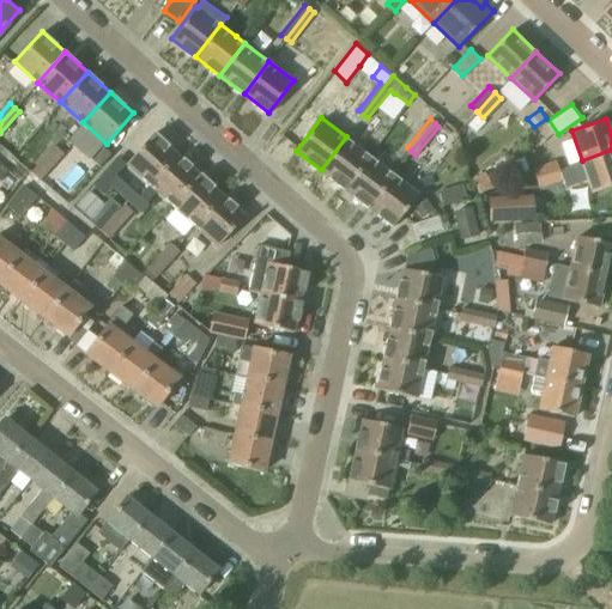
[(150,183),(177,152),(155,132),(127,163),(150,183)]
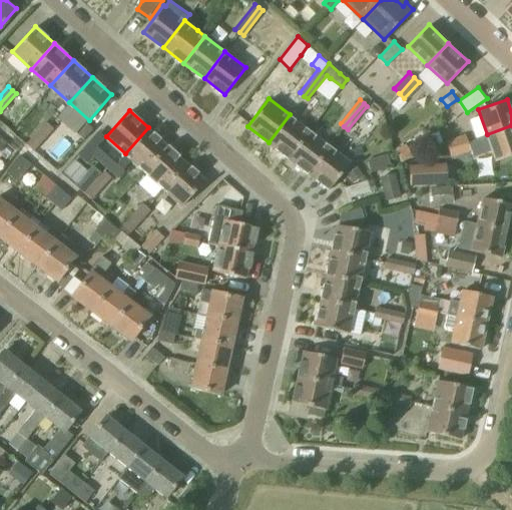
[(52,121),(31,146),(35,149),(45,137),(56,125),(63,118),(58,114),(52,121)]
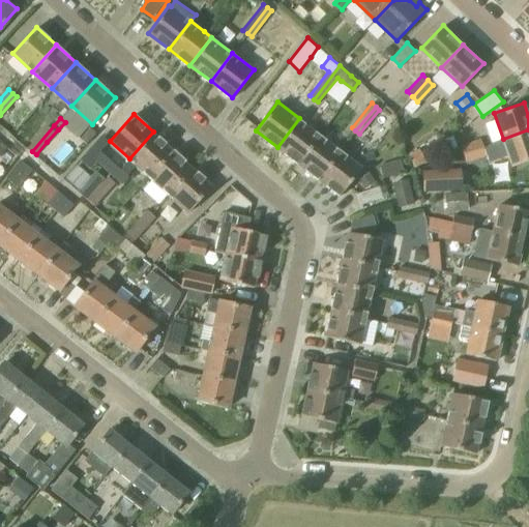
[(297,162),(298,163),(320,135),(299,118),(277,147),(297,162)]
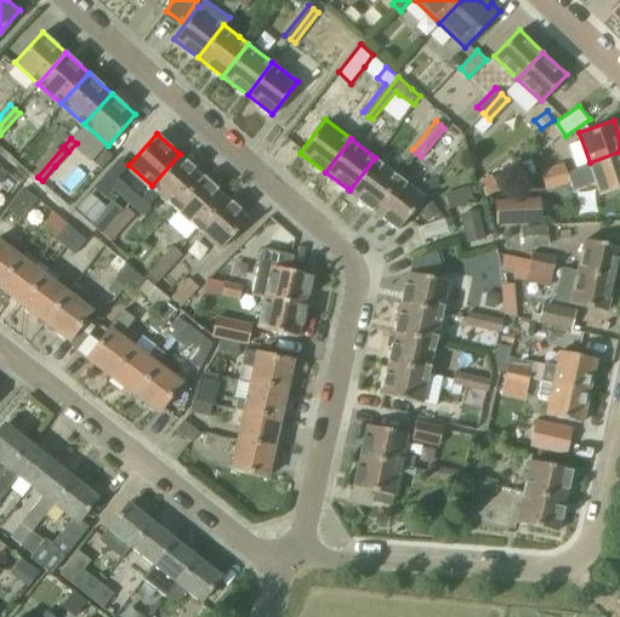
[(38,177),(63,147),(57,143),(33,172),(38,177)]
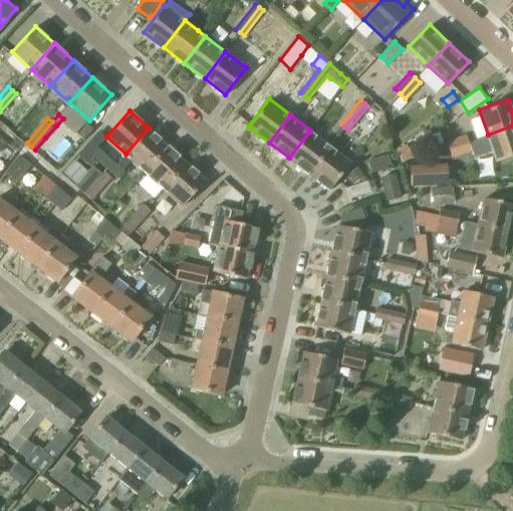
[(512,125),(488,135),(497,161),(512,154),(512,125)]
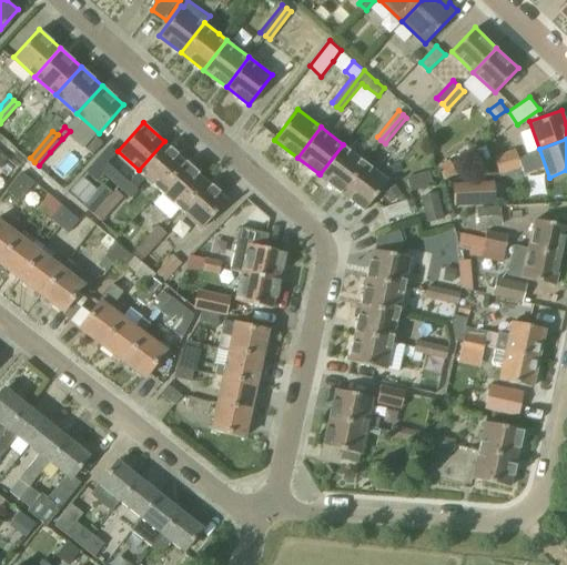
[(160,189),(185,160),(164,141),(139,170),(160,189)]
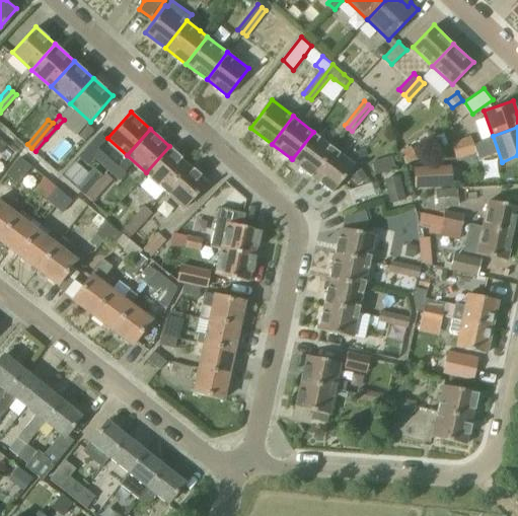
[(334,147),(314,132),(313,132),(292,159),(312,174),(334,147)]
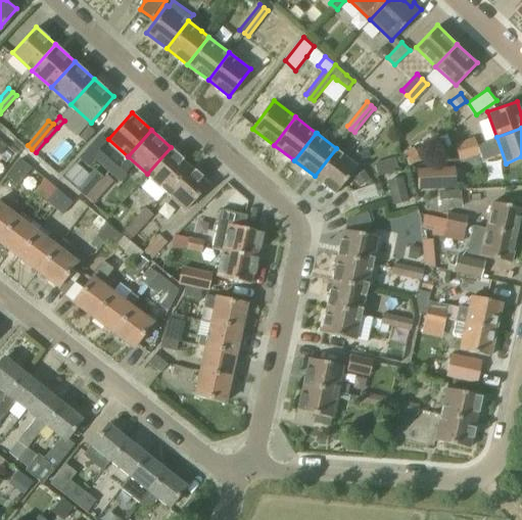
[(456,144),(458,150),(478,143),(476,136),(456,144)]
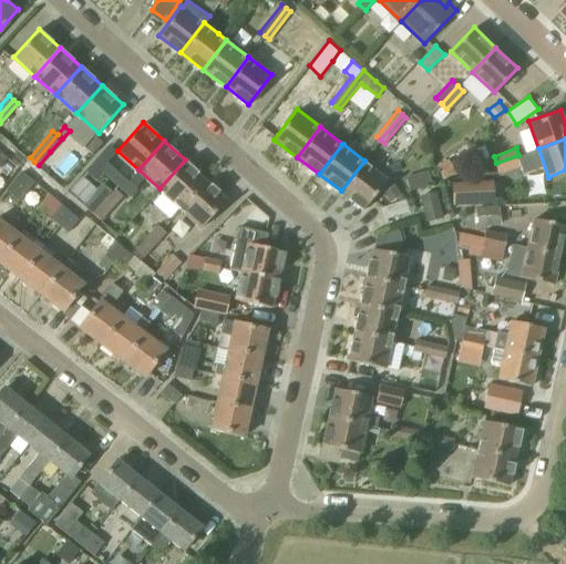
[(518,155),(496,163),(500,173),(523,165),(520,156),(518,155)]
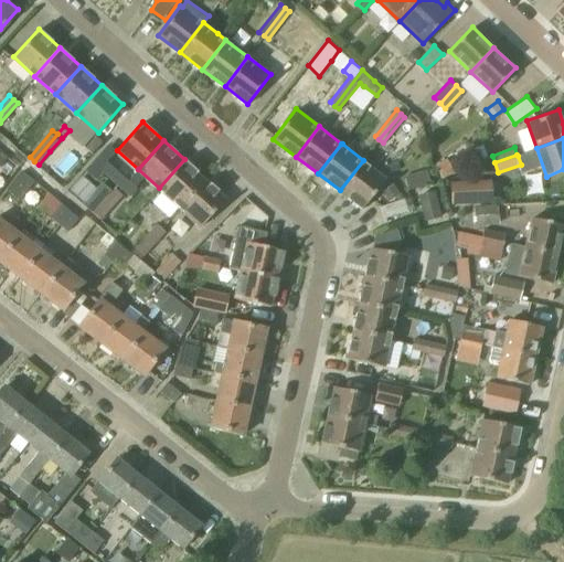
[(447,157),(437,163),(444,173),(454,167),(447,157)]
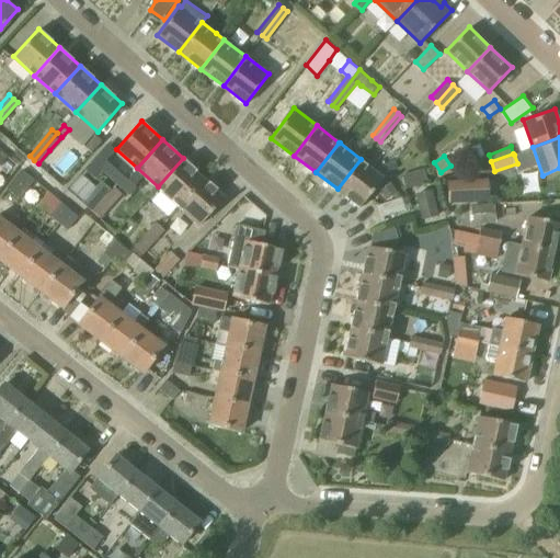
[(179,205),(204,177),(183,158),(158,186),(179,205)]
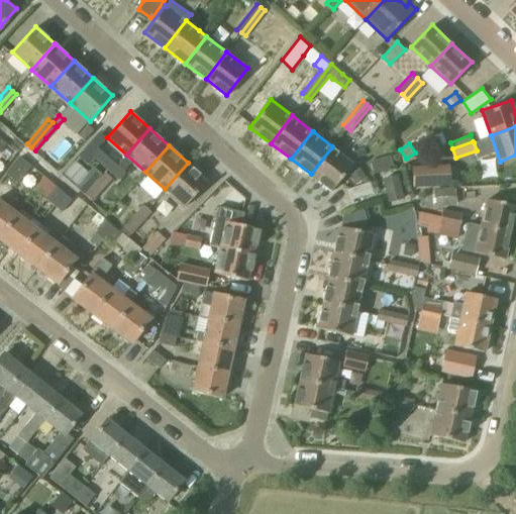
[(332,146),(311,174),(332,190),(353,163),(332,146)]
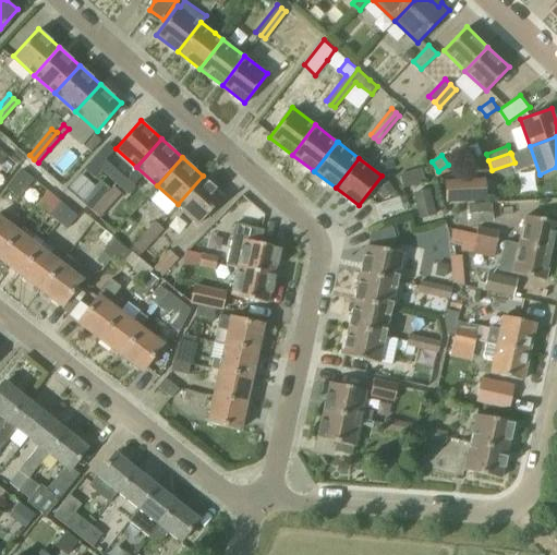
[(402,170),(406,183),(426,178),(423,165),(402,170)]
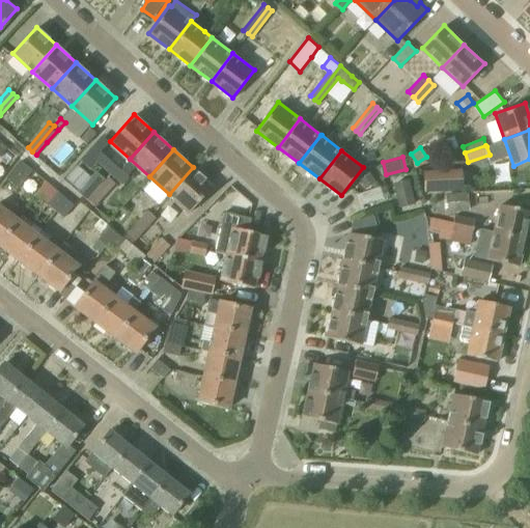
[(24,159),(8,177),(19,187),(34,168),(24,159)]
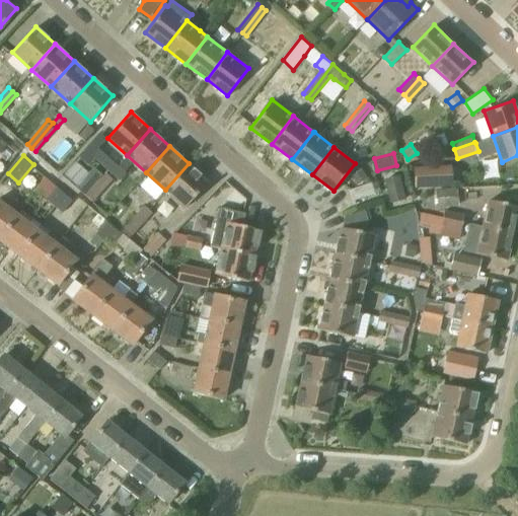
[(415,164),(416,187),(453,185),(452,162),(415,164)]
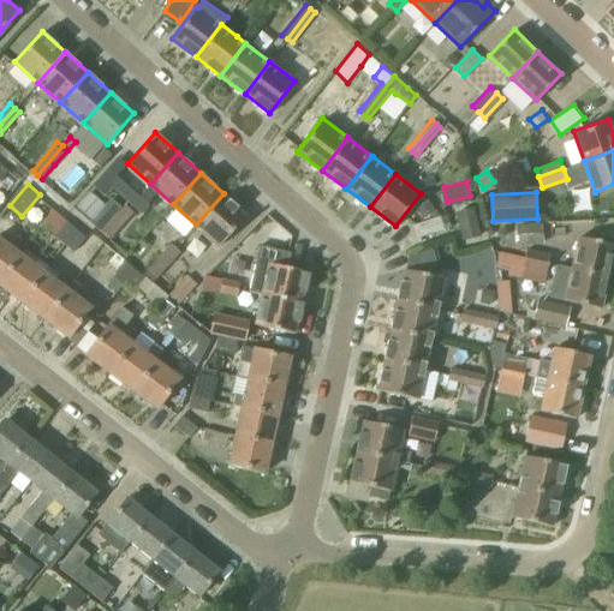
[(224,193),(196,225),(219,245),(246,215),(224,193)]
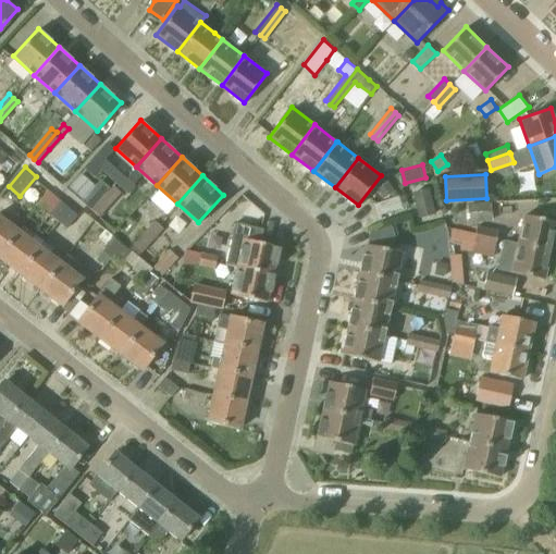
[(90,207),(96,211),(118,187),(113,182),(90,207)]
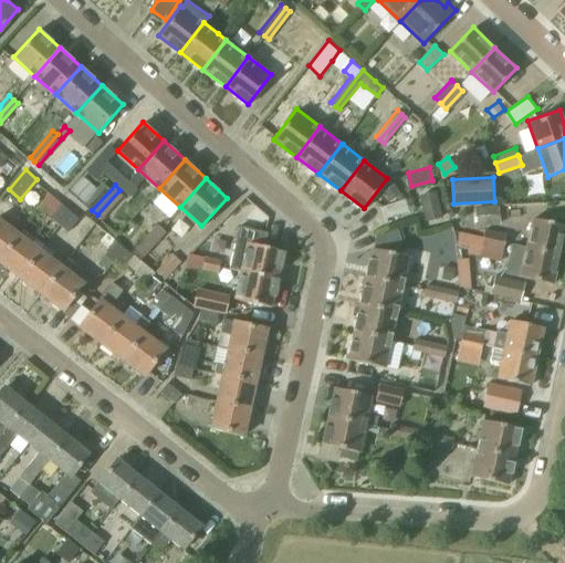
[(124,194),(119,190),(97,215),(102,219),(124,194)]
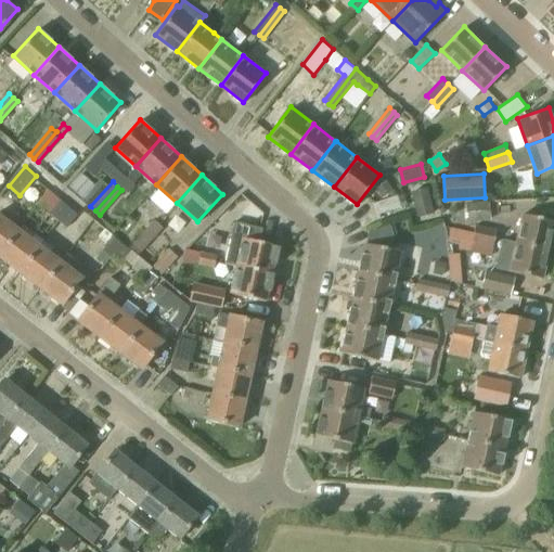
[(414,189),(420,216),(434,214),(428,187),(414,189)]
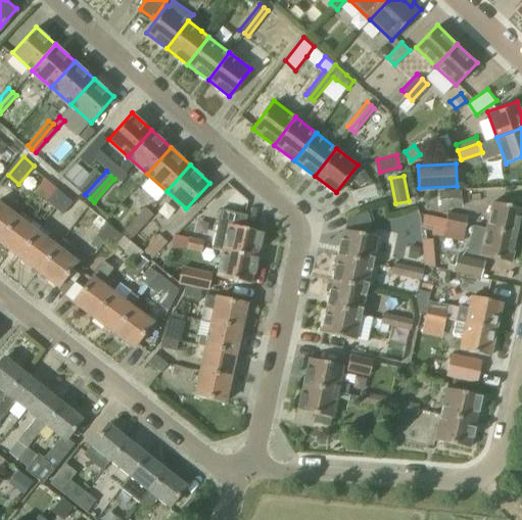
[(374,182),(352,188),(356,199),(377,193),(374,182)]
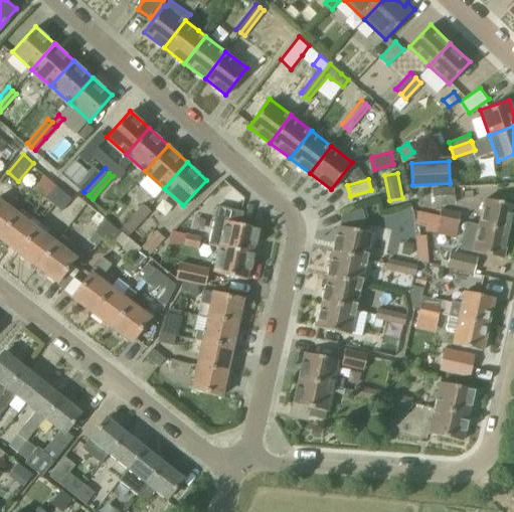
[(46,198),(54,204),(64,191),(57,185),(46,198)]
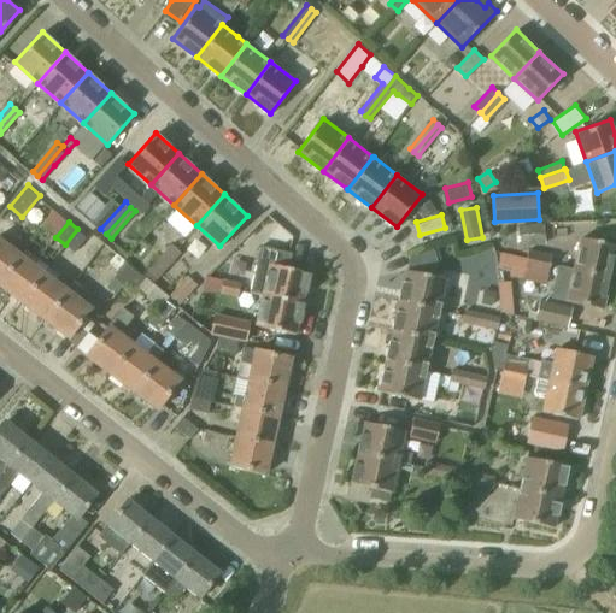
[(522,222),(523,243),(546,243),(546,222),(522,222)]
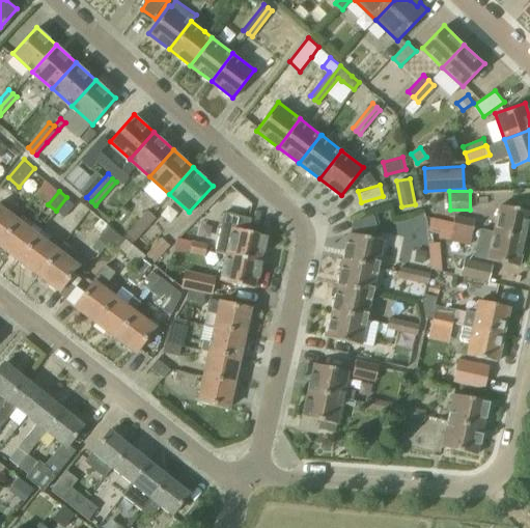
[(66,197),(56,211),(64,219),(76,205),(66,197)]
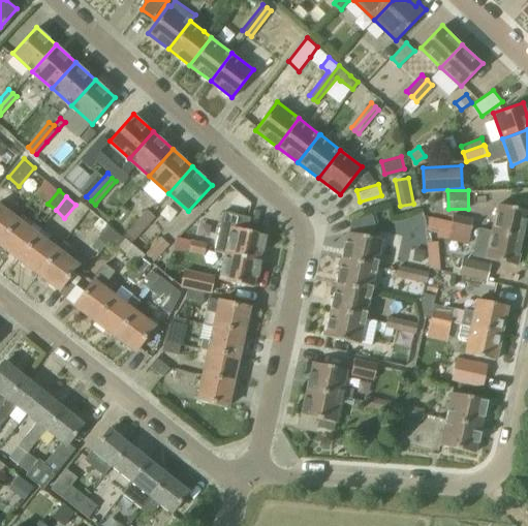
[(0,241),(18,218),(6,210),(10,206),(2,199),(0,203),(0,241)]
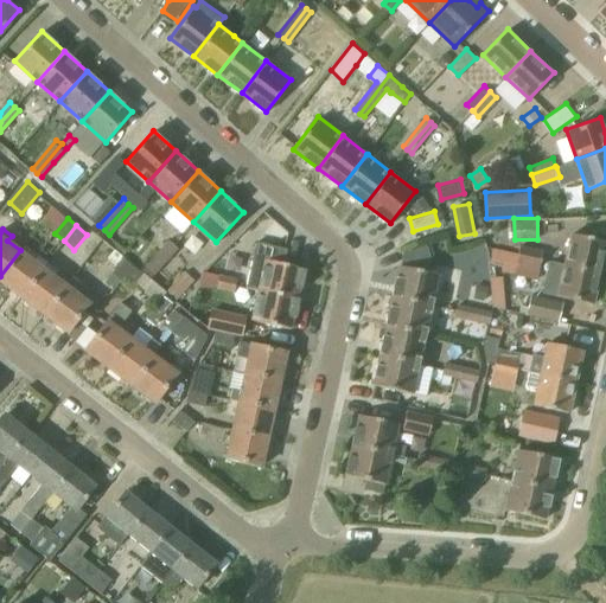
[(566,263),(600,271),(605,247),(605,241),(572,232),(566,263)]
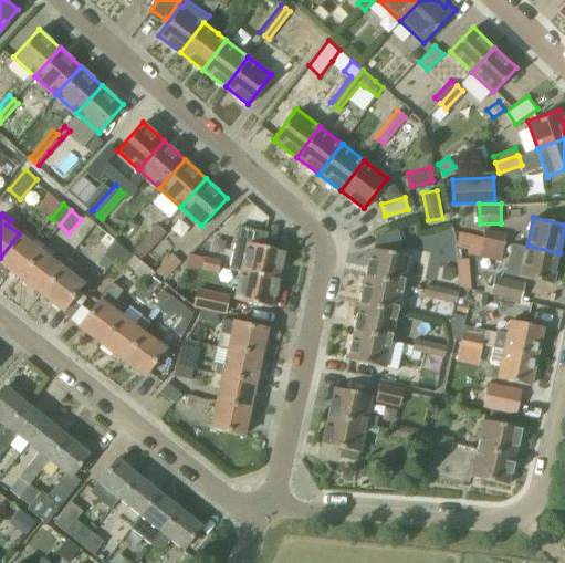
[(136,249),(140,253),(164,226),(159,222),(136,249)]
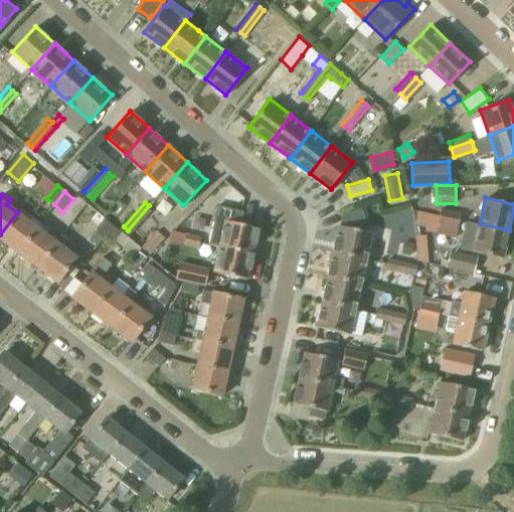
[(220,244),(253,252),(259,227),(241,223),(244,210),(218,204),(213,227),(223,229),(220,244)]
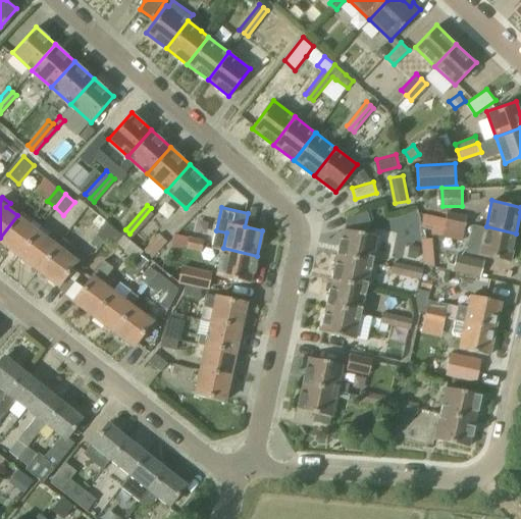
[(155,211),(151,208),(129,234),(134,237),(155,211)]
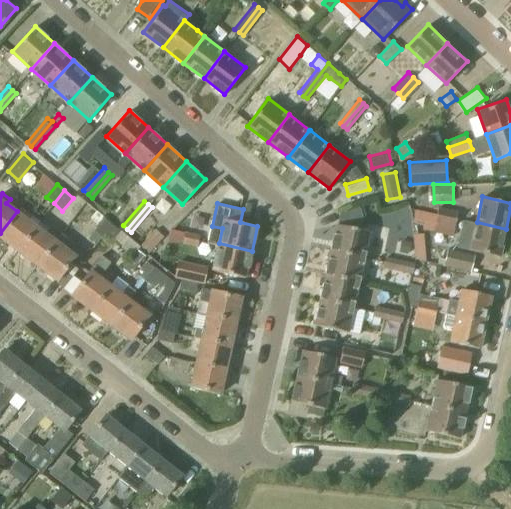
[(440,205),(438,213),(457,218),(459,209),(440,205)]
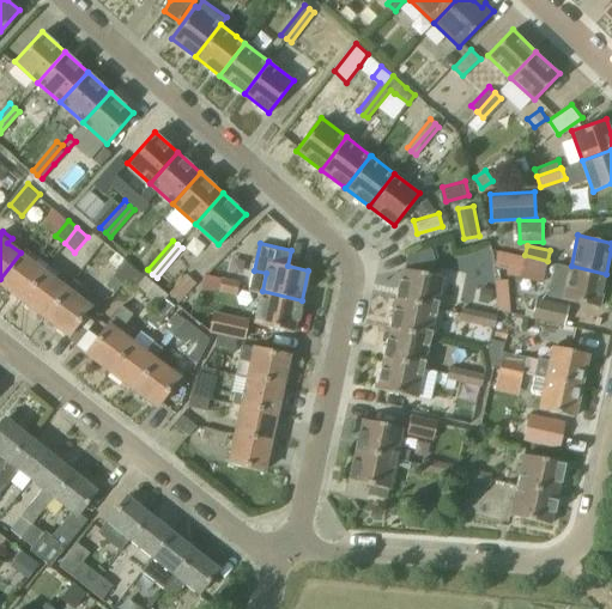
[(114,274),(123,282),(135,267),(116,251),(109,260),(119,268),(114,274)]
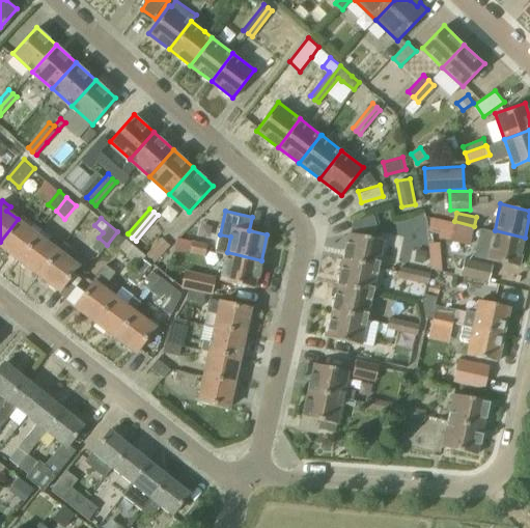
[(0,242),(0,244),(20,258),(38,234),(43,228),(34,221),(29,227),(18,219),(0,242)]
